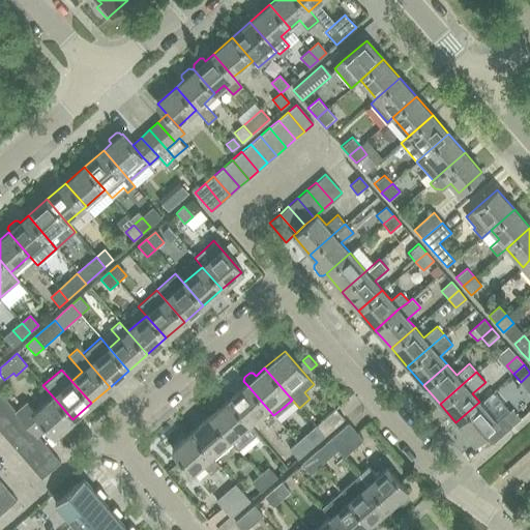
[(246,384),(227,400),(246,422),(266,407),(246,384)]
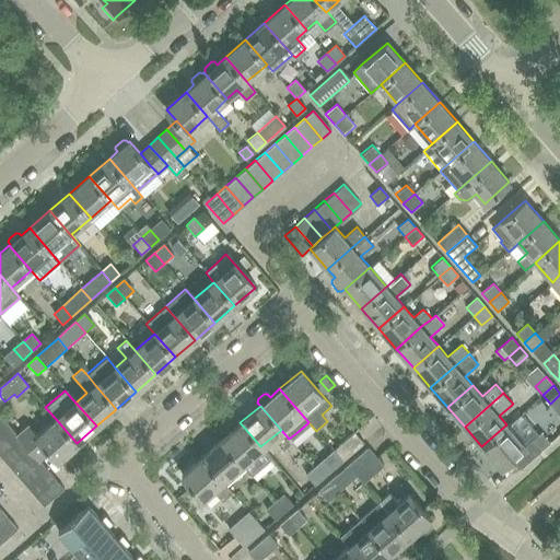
[(28,424),(16,434),(21,440),(28,450),(37,459),(39,462),(49,453),(57,461),(77,443),(56,419),(38,435),(28,424)]
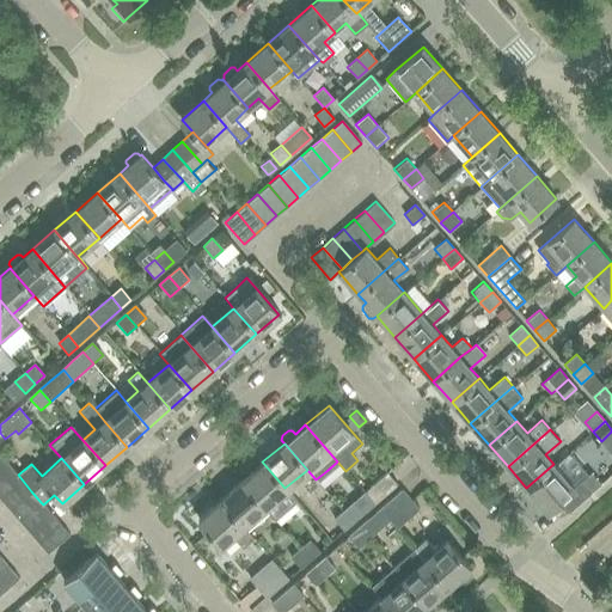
[(0,461),(0,481),(13,470),(4,459),(0,461)]
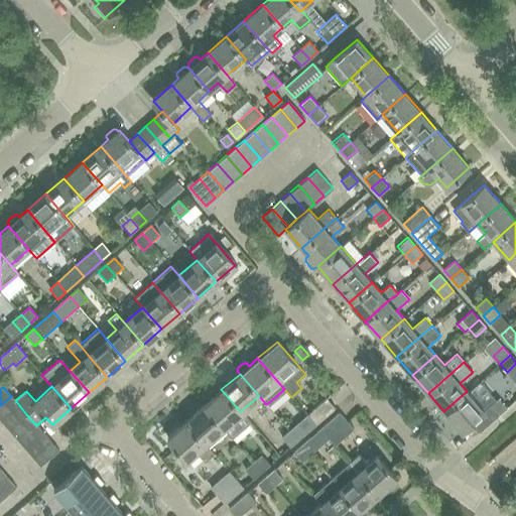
[(203,405),(222,427),(231,438),(250,422),(240,411),(221,389),(203,405)]
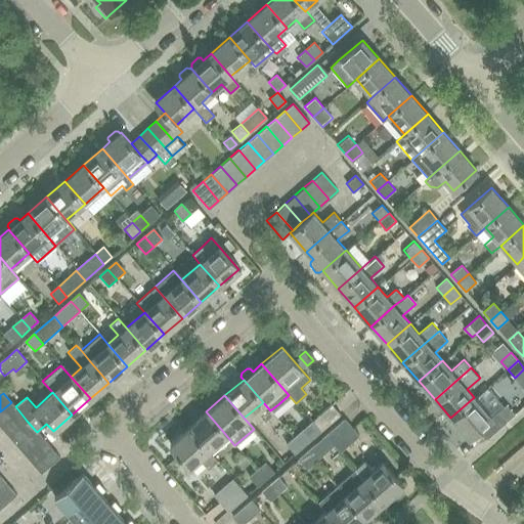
[(474,397),(450,418),(468,437),(477,428),(486,439),(507,421),(498,410),(491,417),(474,397)]
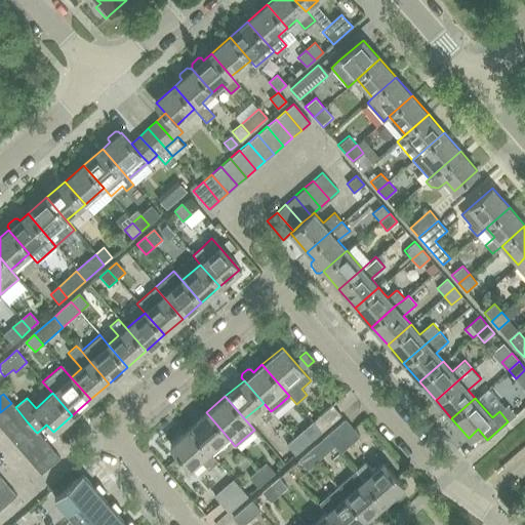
[(0,412),(0,428),(0,429),(19,412),(15,407),(11,403),(0,412)]
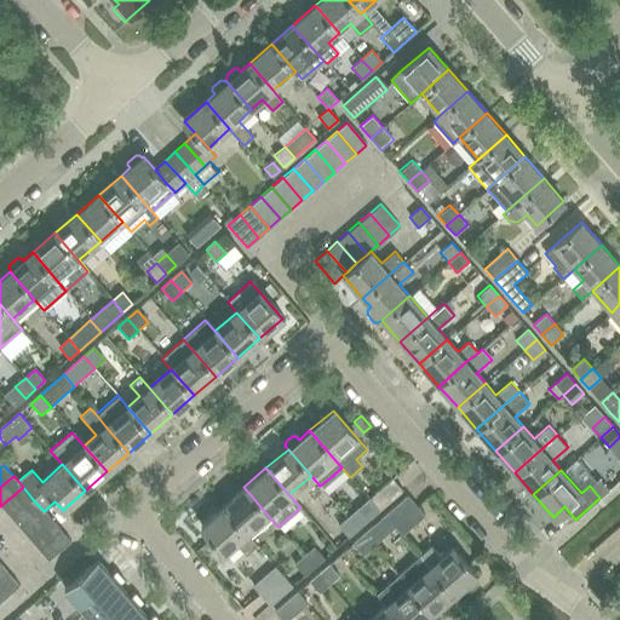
[(368,497),(378,509),(401,488),(391,477),(368,497)]
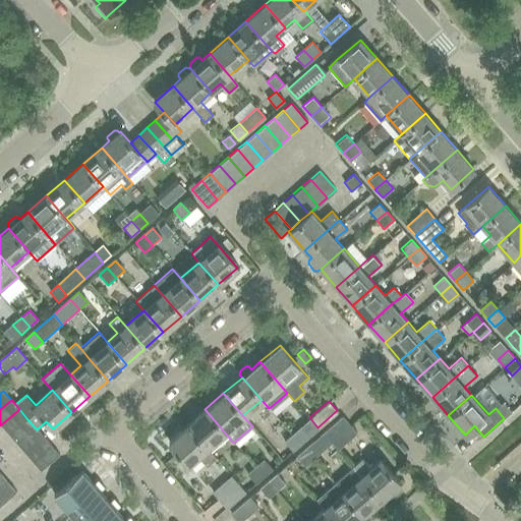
[(0,425),(8,435),(26,418),(19,409),(0,425)]
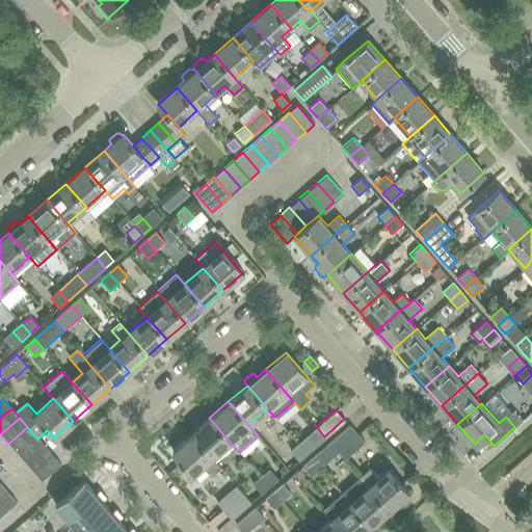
[(209,418),(190,434),(210,457),(229,441),(209,418)]
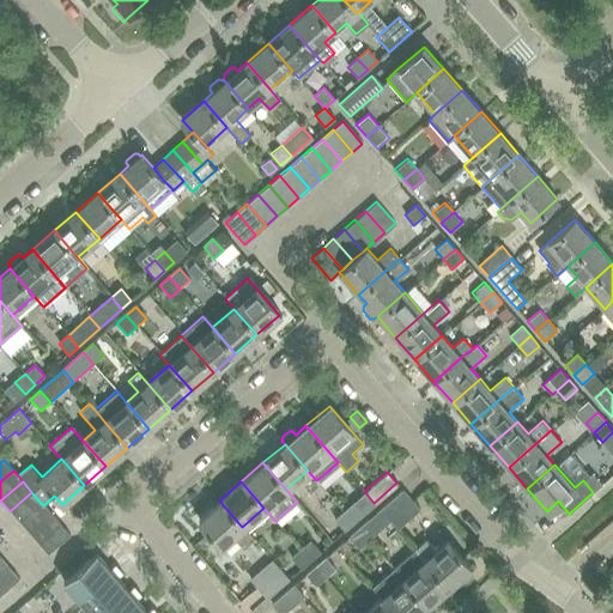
[(401,489),(380,509),(389,520),(398,529),(420,510),(401,489)]
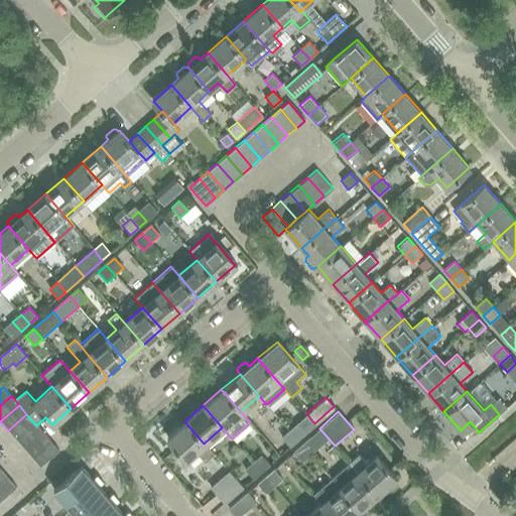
[(296,422),(288,429),(296,438),(304,431),(314,423),(306,413),(296,422)]
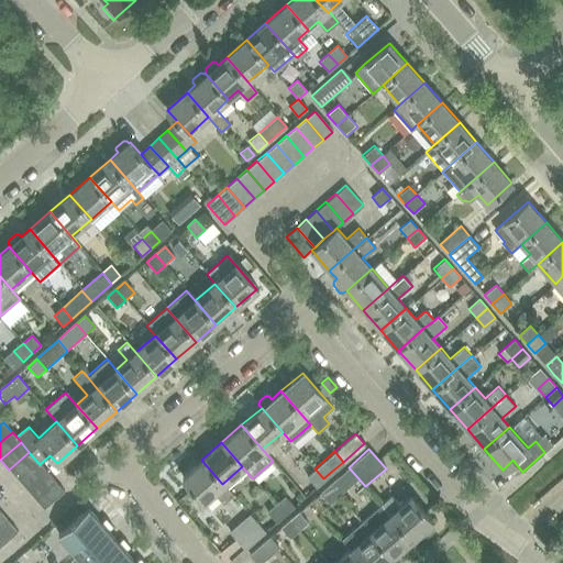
[(9,470),(18,479),(37,462),(29,452),(9,470)]
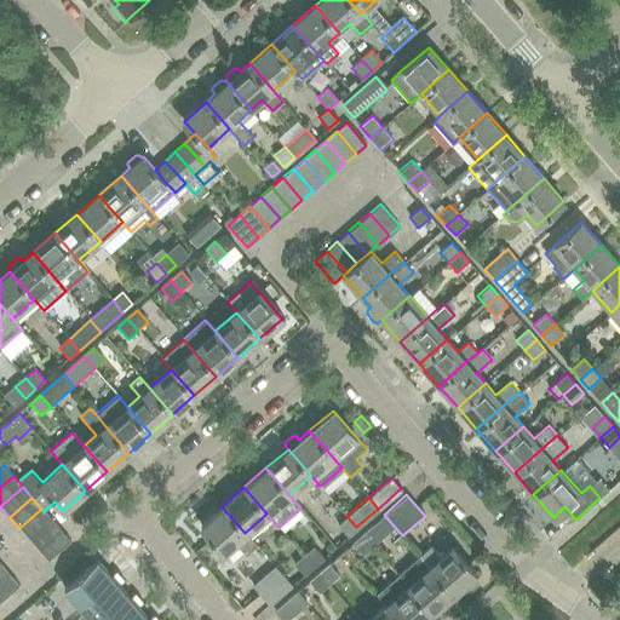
[(245,533),(222,506),(199,526),(223,552),(234,543),(244,554),(254,543),(245,533)]
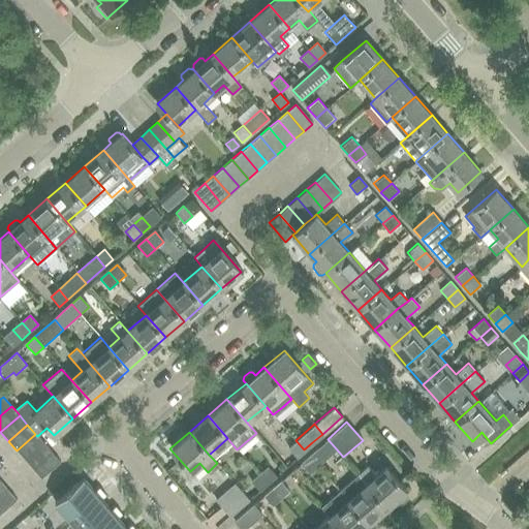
[(17,450),(25,460),(43,443),(35,434),(17,450)]
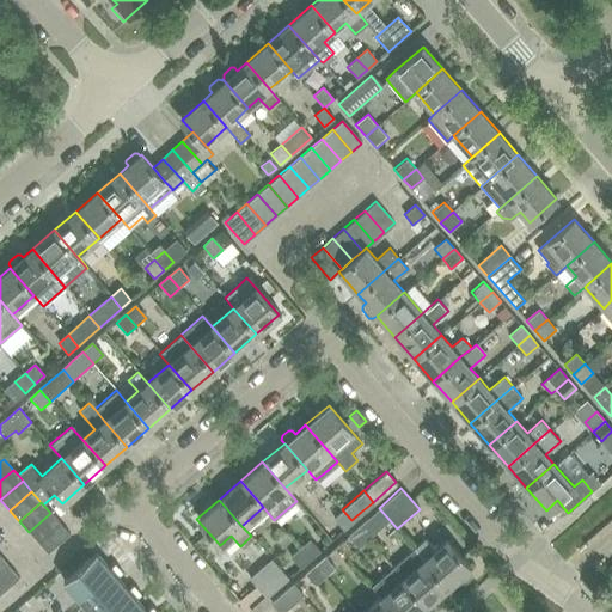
[(367,518),(357,526),(367,538),(377,528),(389,519),(379,508),(367,518)]
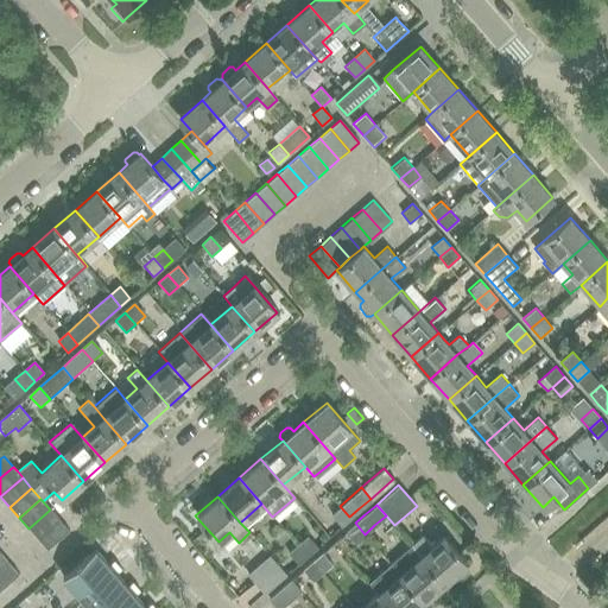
[(349,517),(340,506),(330,514),(340,525),(349,517)]
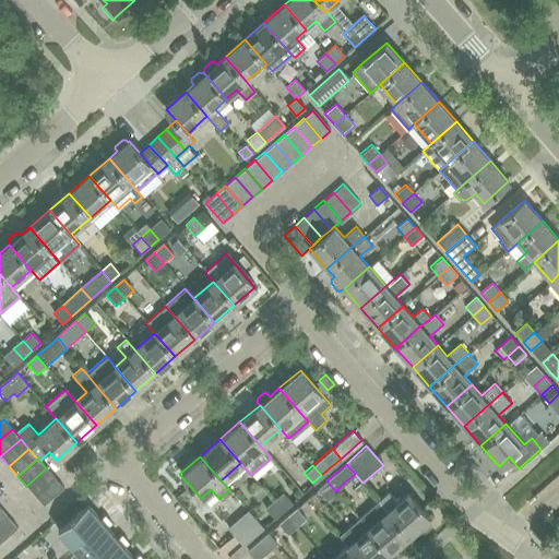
[(26,486),(35,496),(55,478),(46,468),(26,486)]
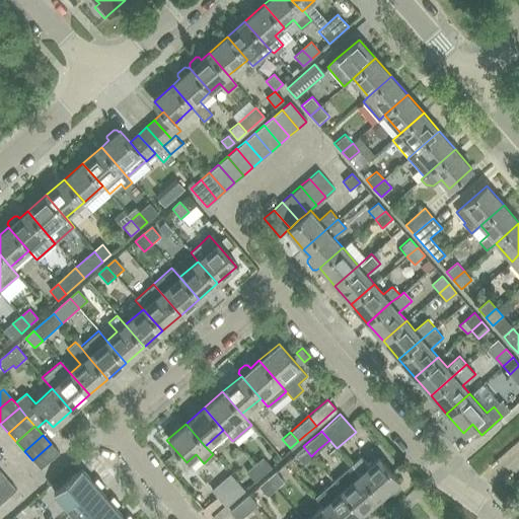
[(51,444),(32,460),(40,469),(59,453),(51,444)]
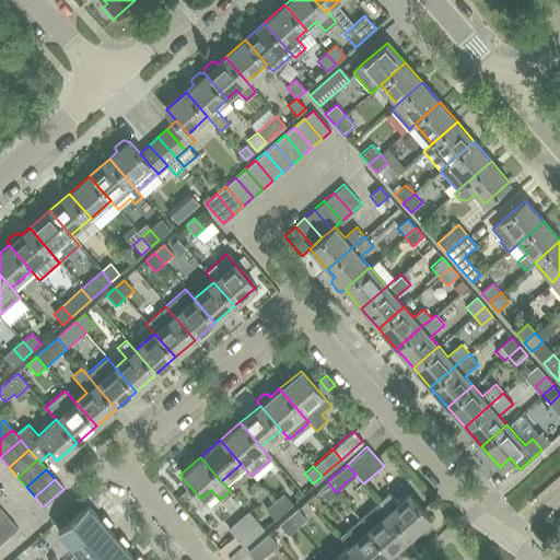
[(336,492),(327,481),(318,490),(327,500),(336,492)]
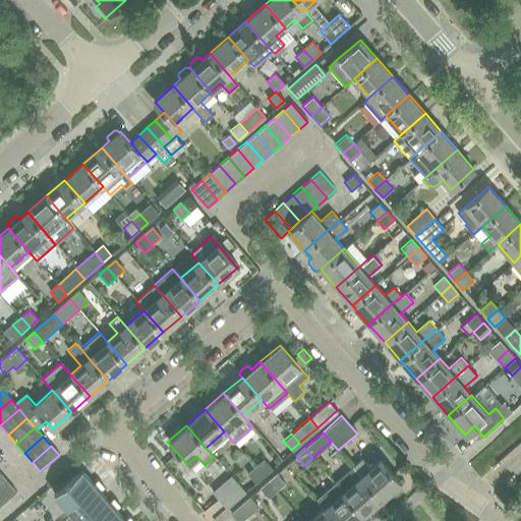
[(263,458),(254,465),(263,474),(271,467),(263,458)]
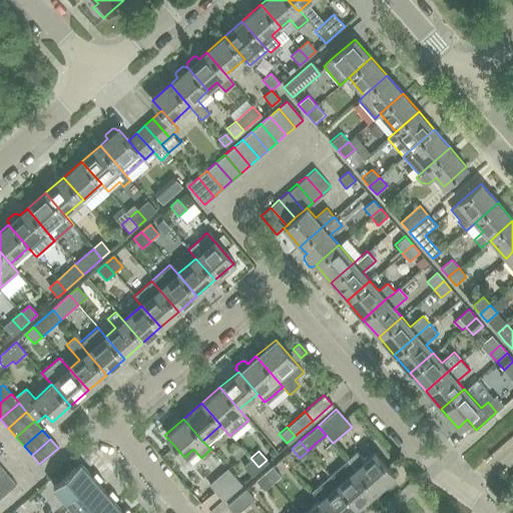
[(357,451),(347,460),(375,491),(382,485),(384,488),(388,488),(395,482),(395,478),(393,476),(394,475),(374,453),(365,461),(357,451)]
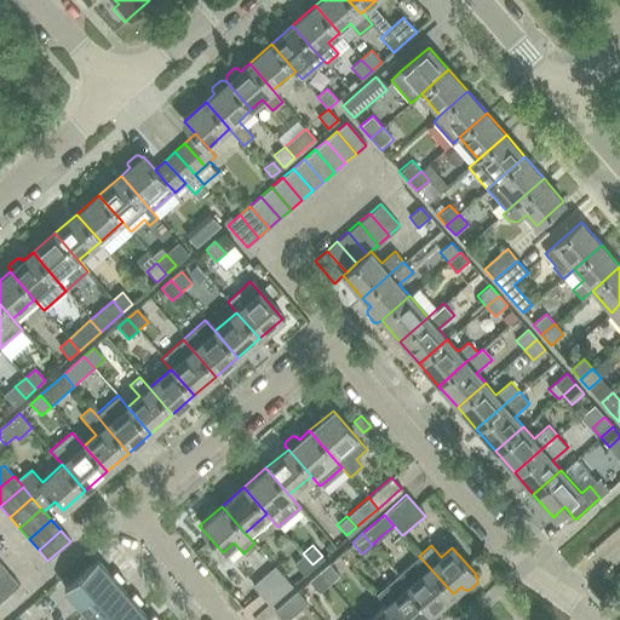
[(313,564),(303,554),(293,562),(303,574),(313,564)]
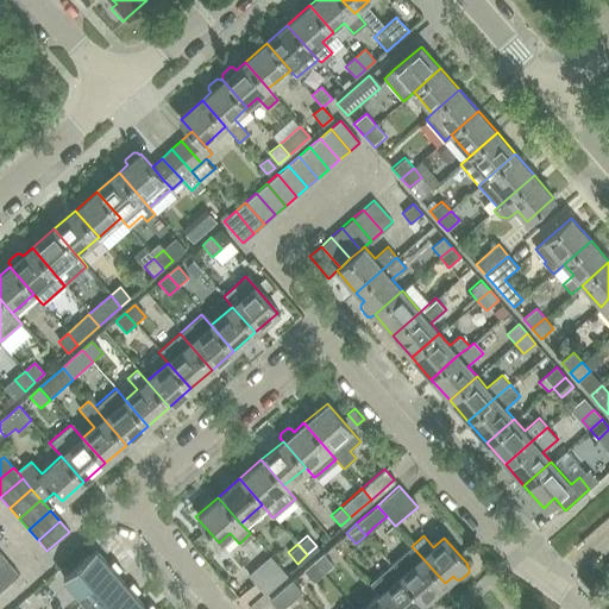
[(412,546),(390,564),(424,602),(445,583),(412,546)]
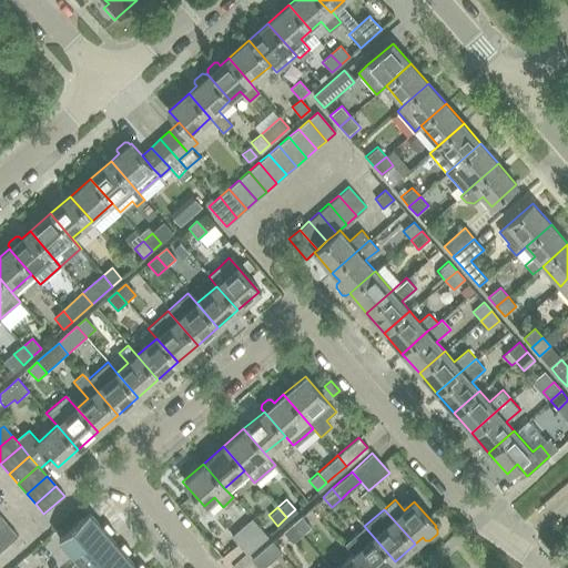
[(60,540),(78,560),(105,536),(88,516),(60,540)]
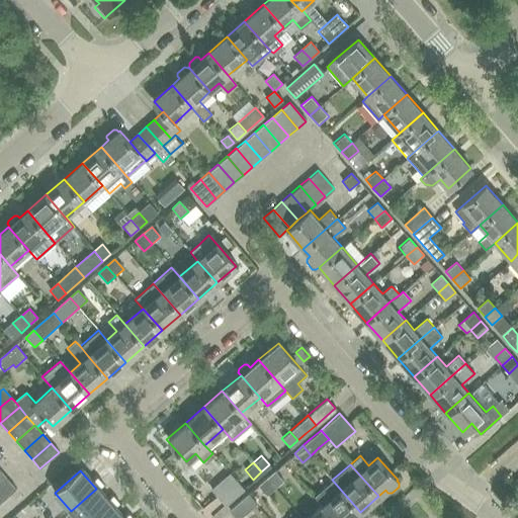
[(274,470),(266,478),(274,487),(282,480),(274,470)]
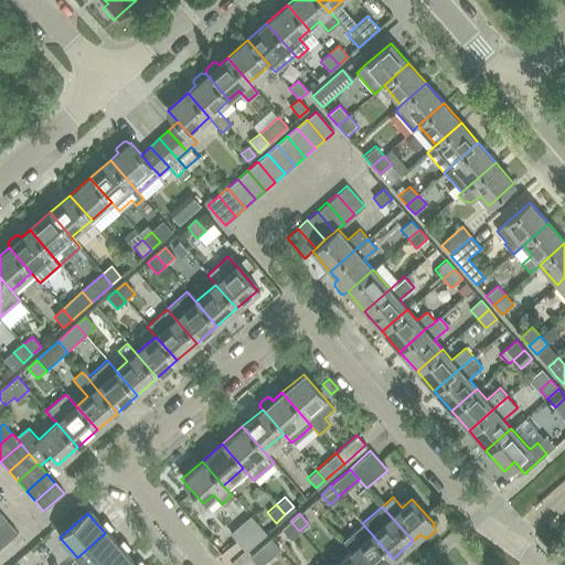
[(299,531),(290,521),(281,529),(290,539),(299,531)]
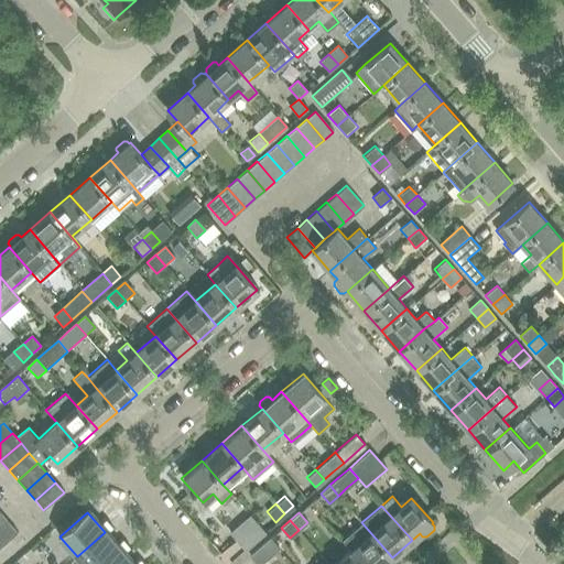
[(256,521),(234,540),(243,550),(264,531),(256,521)]
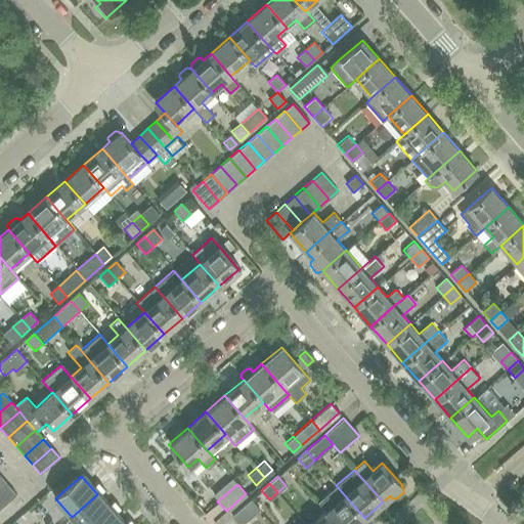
[(317,501),(325,511),(336,523),(357,523),(364,518),(336,485),(317,501)]
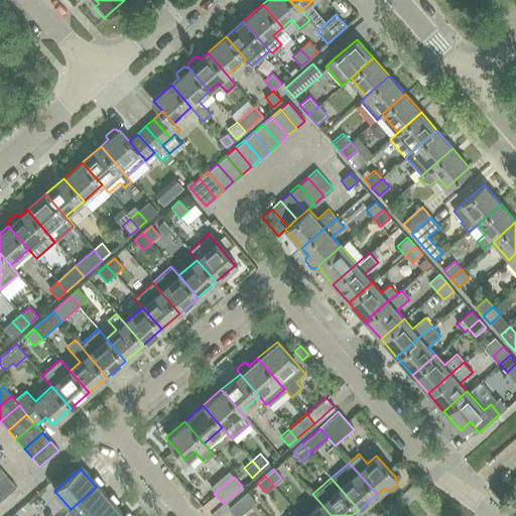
[(7,479),(0,485),(0,501),(15,488),(7,479)]
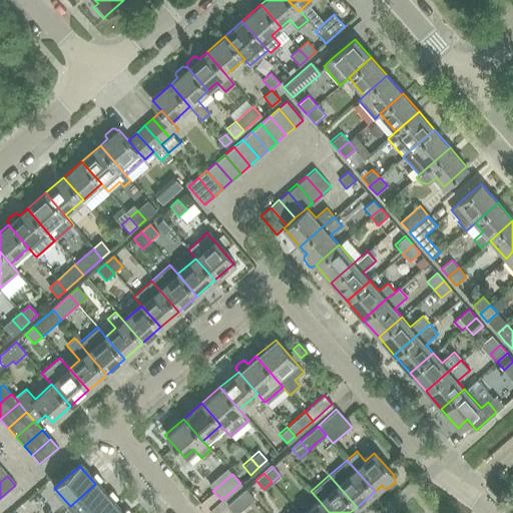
[(70,506),(75,512),(98,512),(111,502),(95,484),(70,506)]
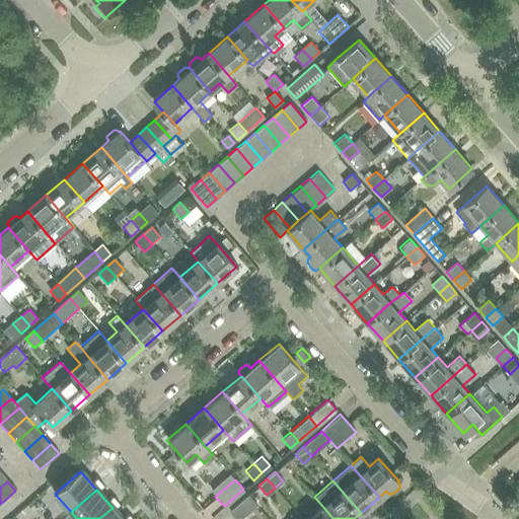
[(229,512),(235,518),(238,518),(256,504),(248,495),(229,512)]
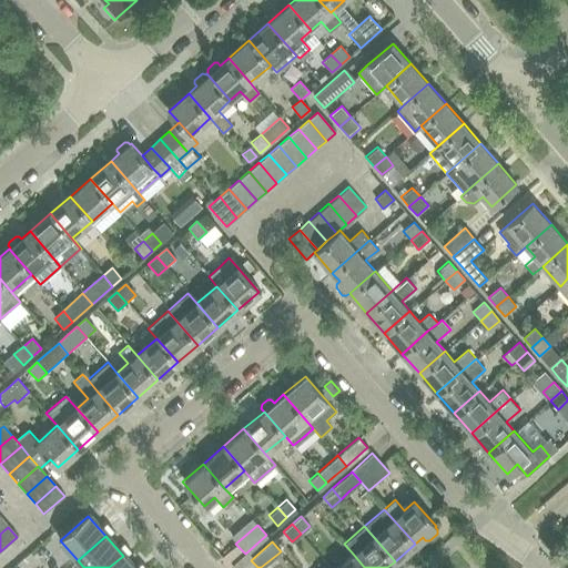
[(364,567),(353,554),(336,567),(364,567)]
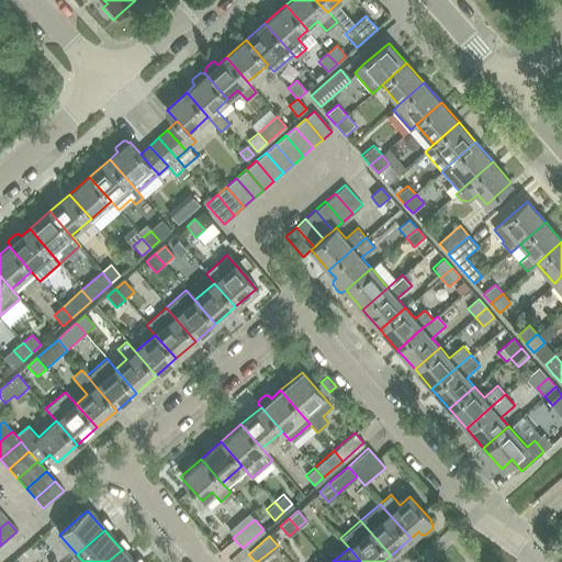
[(108,561),(132,561),(122,550),(108,561)]
